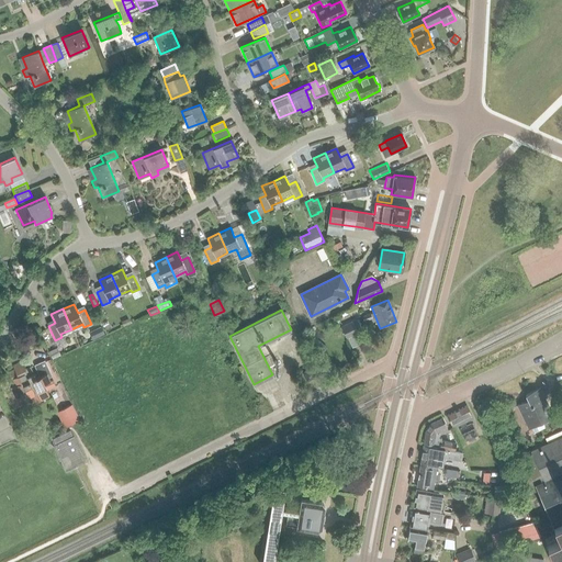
[(364,323),(372,319),(370,313),(362,316),(364,323)]
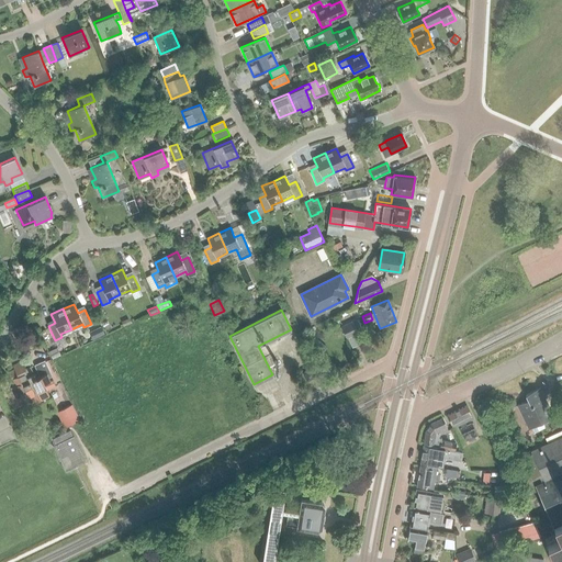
[(340,326),(346,338),(363,330),(357,318),(340,326)]
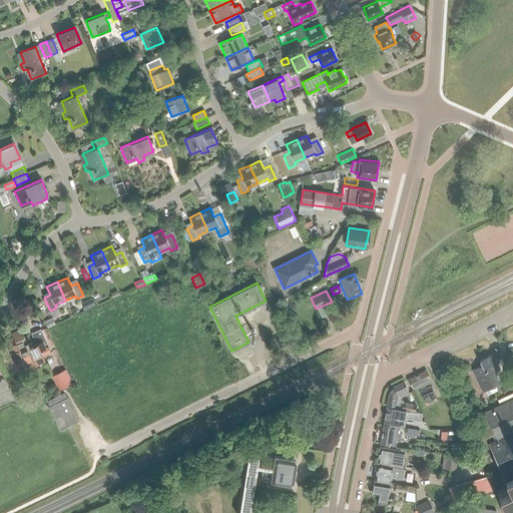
[(289,309),(285,314),(291,319),(295,315),(289,309)]
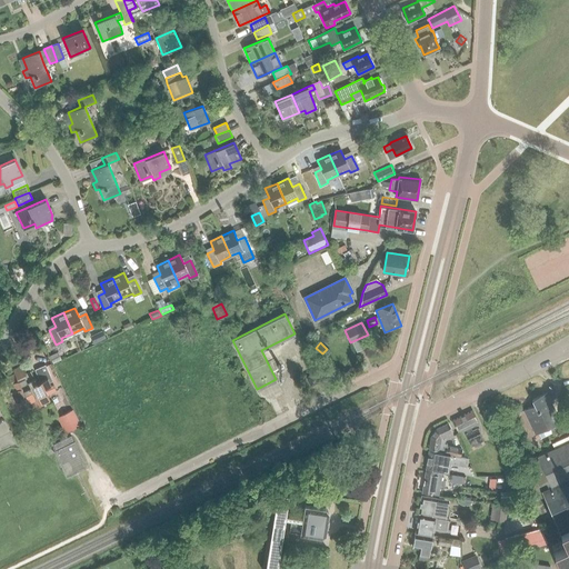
[(58,352),(49,356),(52,363),(61,360),(58,352)]
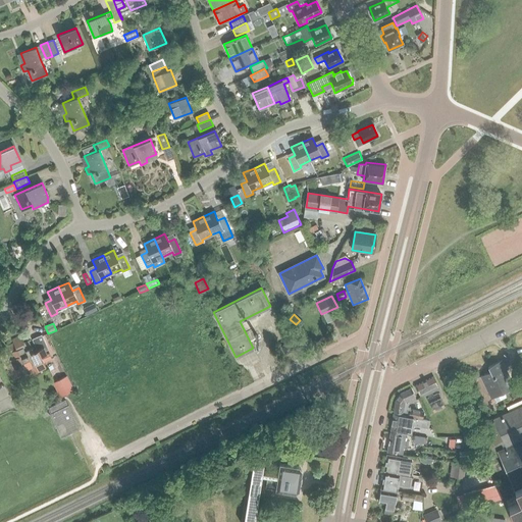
[(46,354),(45,351),(48,350),(42,334),(32,338),(37,350),(34,352),(28,340),(22,343),(19,335),(11,340),(13,344),(7,346),(10,353),(12,352),(14,358),(9,360),(14,371),(25,366),(27,369),(31,367),(34,374),(40,372),(39,370),(46,367),(44,362),(51,359),(49,353),(46,354)]
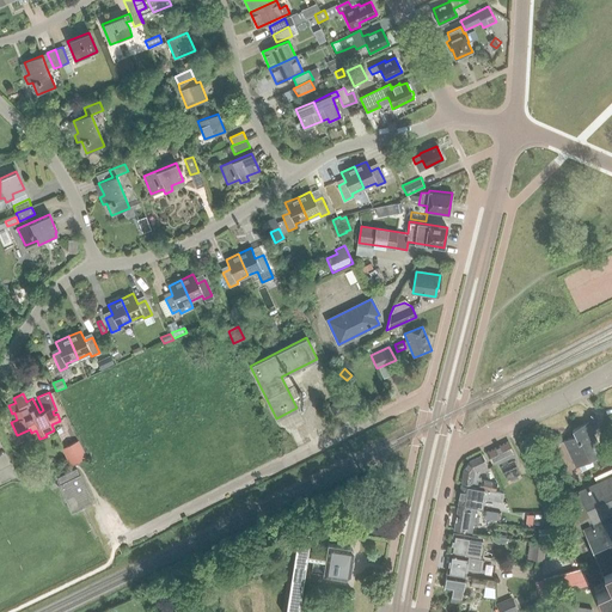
[(343,410),(340,401),(330,405),(335,414),(343,410)]
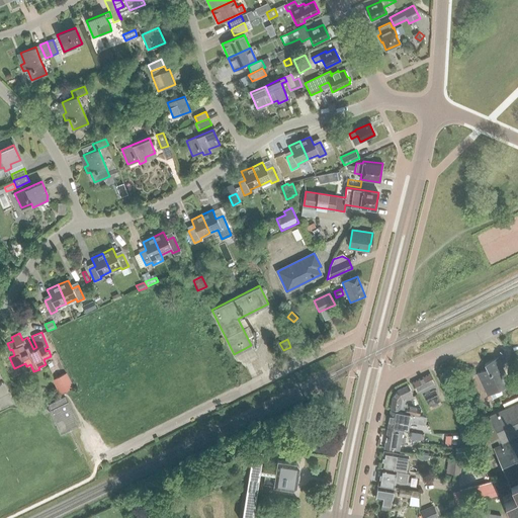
[(481,382),(487,395),(510,383),(498,357),(484,364),(487,368),(479,372),(483,381),(481,382)]
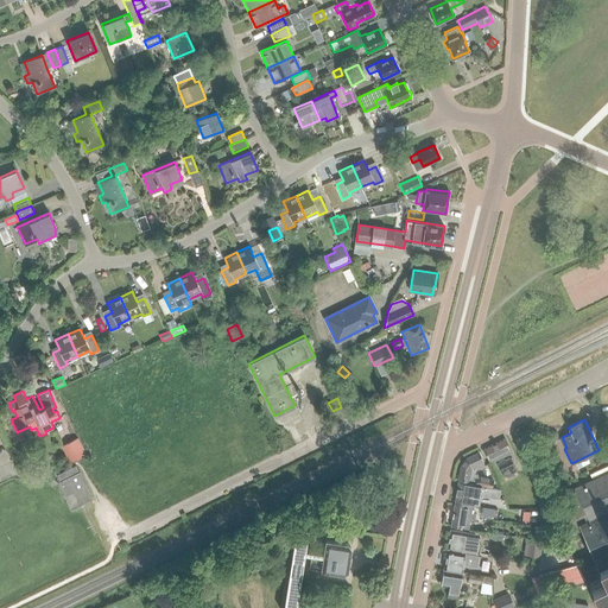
[(87,456),(77,437),(59,447),(68,464),(87,456)]
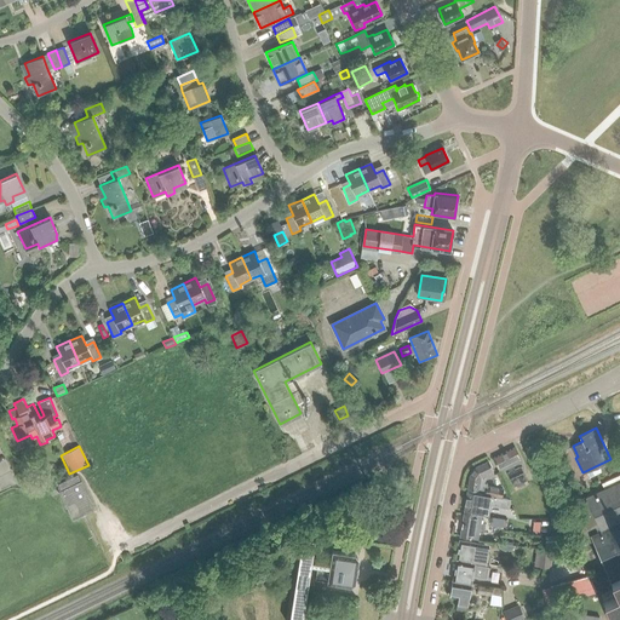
[(515,470),(514,465),(522,461),(515,447),(493,458),(500,472),(509,468),(511,472),(507,474),(515,489),(528,483),(521,468),(515,470)]
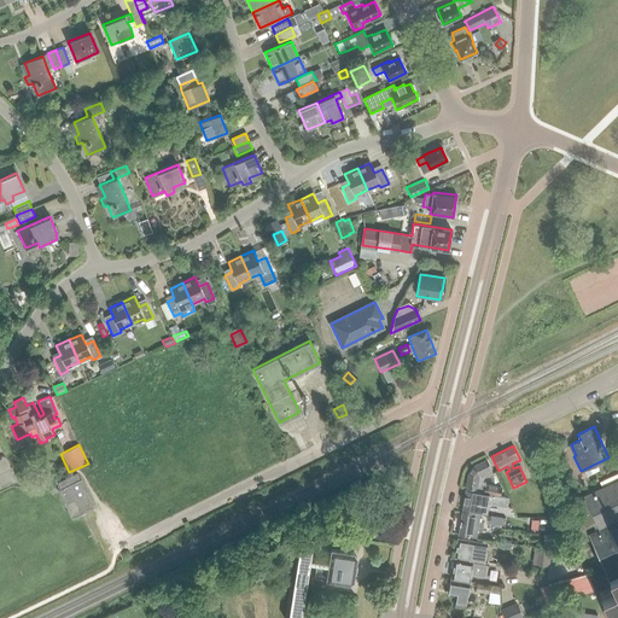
[(483,478),(493,473),(490,468),(485,459),(474,465),(467,474),(466,488),(484,490),(483,493),(500,496),(501,488),(488,485),(485,485),(485,483),(482,482),(483,478)]
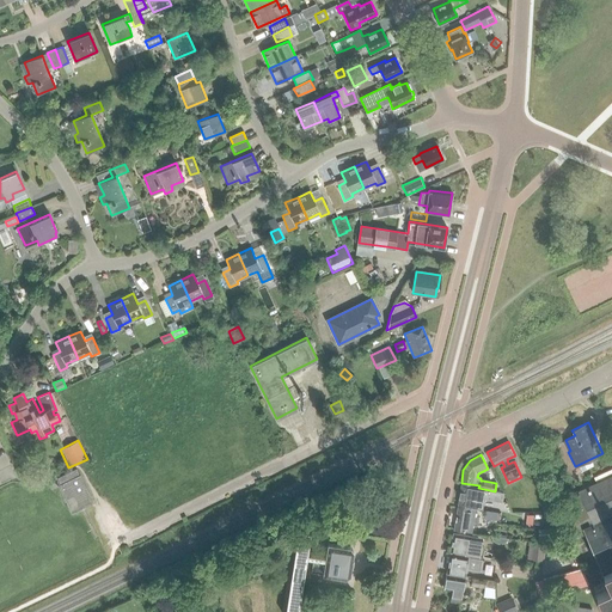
[(73,495),(79,507),(92,501),(79,475),(77,469),(57,478),(60,484),(66,499),(73,495)]
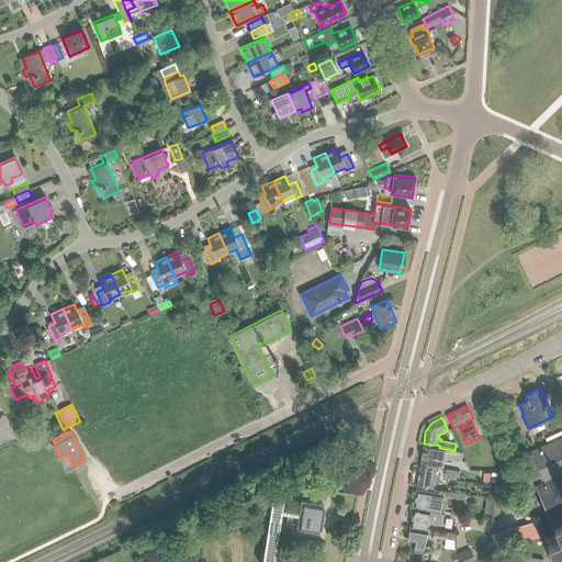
[(535,486),(552,525),(557,535),(544,540),(554,561),(561,561),(561,436),(531,451),(532,453),(521,458),(531,481),(542,475),(544,482),(535,486)]
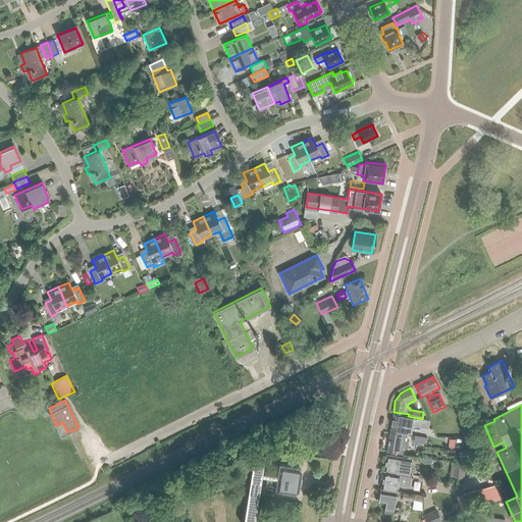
[(412,425),(427,428),(428,420),(404,416),(393,414),(390,430),(411,433),(412,425)]
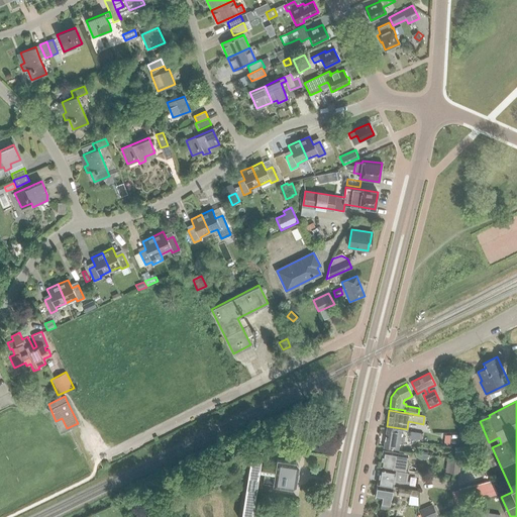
[(398,449),(399,444),(403,444),(404,437),(401,436),(401,430),(386,428),(383,447),(398,449)]
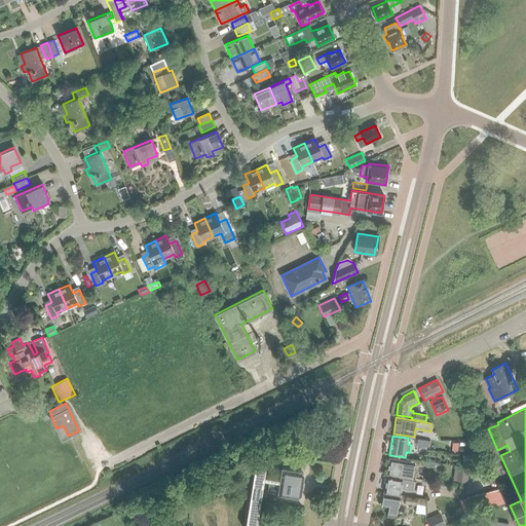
[(417,439),(416,447),(425,448),(427,441),(417,439)]
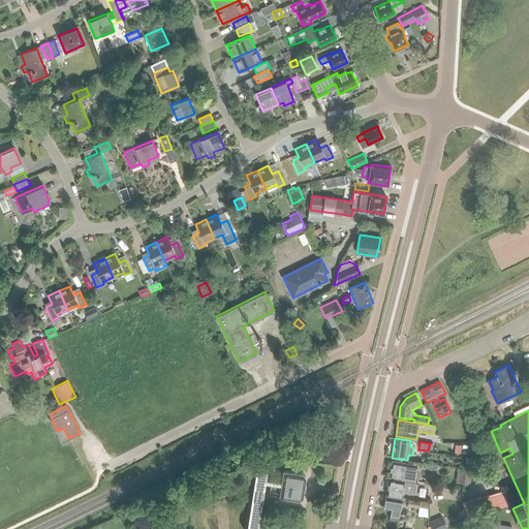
[(256,528),(265,483),(271,483),(269,494),(279,496),(298,499),(302,496),(305,476),(302,472),(283,470),(281,481),(266,478),(269,460),(267,460),(269,446),(229,466),(255,470),(246,528),(254,528),(256,528)]
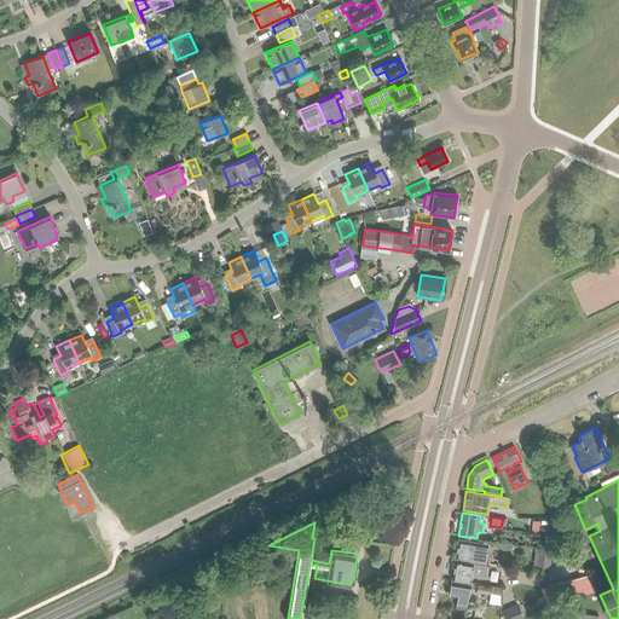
[(556,536),(544,536),(545,547),(557,545),(556,536)]
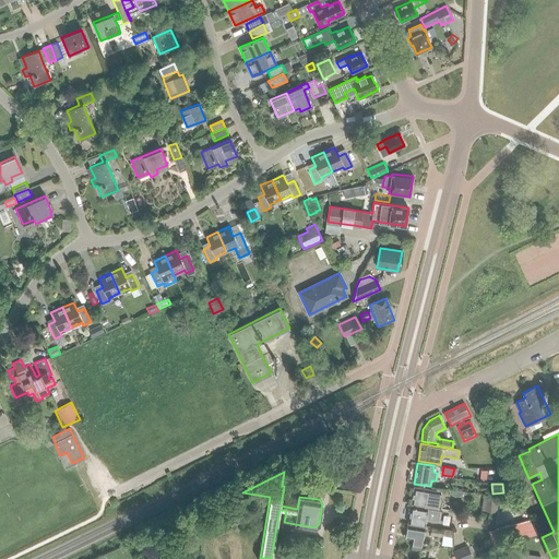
[(438,498),(439,491),(414,487),(411,504),(440,509),(441,502),(441,500),(440,498),(438,498)]
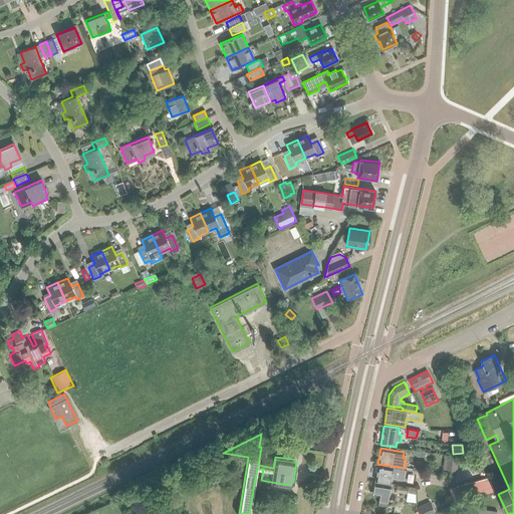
[(446,468),(456,469),(458,457),(448,455),(446,468)]
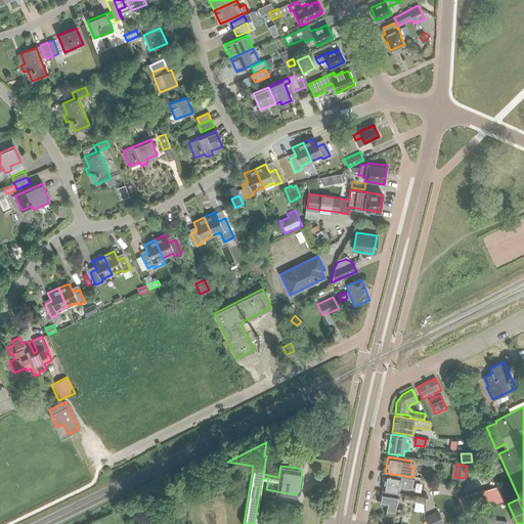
[(382,490),(398,493),(399,487),(410,488),(412,479),(400,477),(385,475),(382,490)]
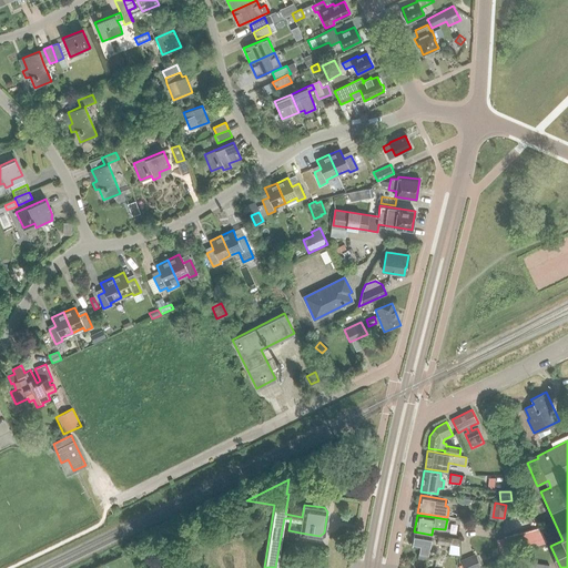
[(539,527),(511,535),(514,547),(533,541),(534,546),(546,543),(539,527)]
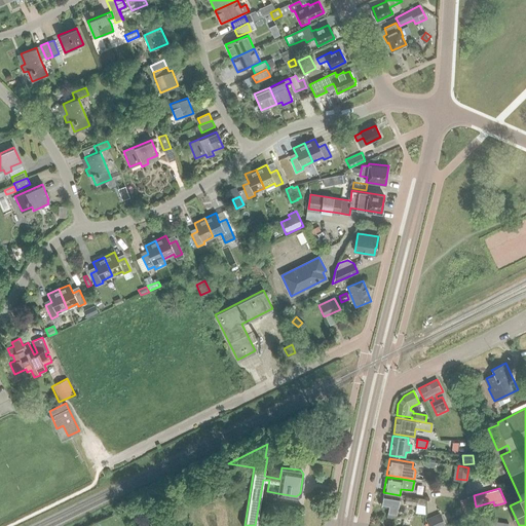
[(387,517),(396,518),(399,497),(383,494),(381,505),(388,506),(387,517)]
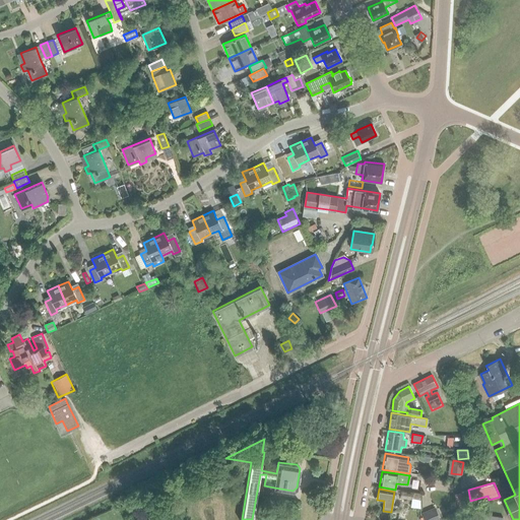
[(400,498),(411,500),(412,499),(418,500),(419,493),(398,490),(398,493),(400,493),(400,498)]
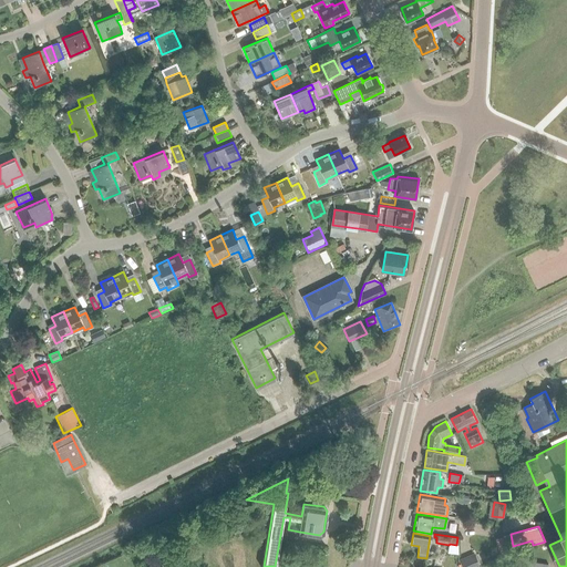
[(511,534),(503,536),(506,547),(513,546),(511,534)]
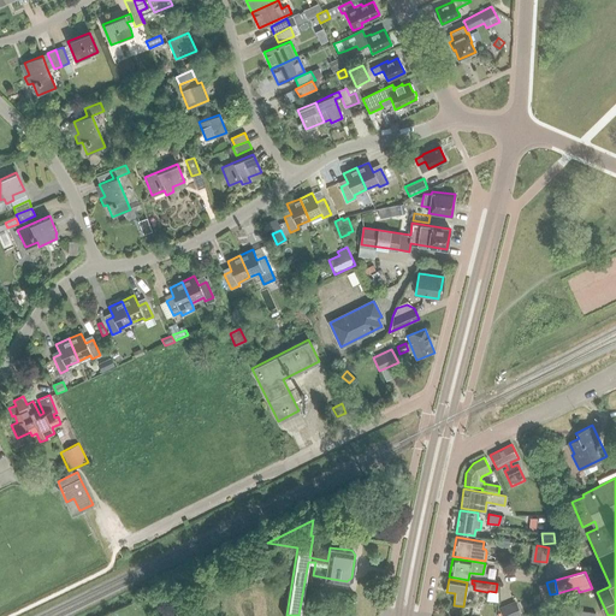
[(499,610),(502,615),(519,615),(521,615),(515,604),(499,610)]
